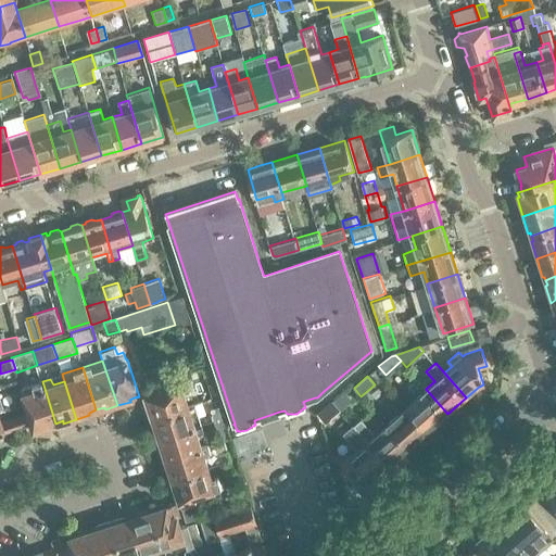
[(8,384),(10,394),(22,391),(19,381),(8,384)]
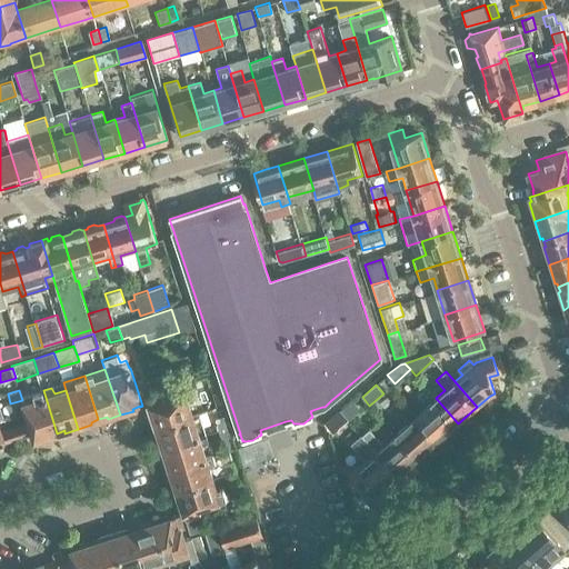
[(23,403),(29,422),(32,432),(36,443),(50,438),(49,436),(57,433),(43,390),(33,393),(36,400),(23,403)]
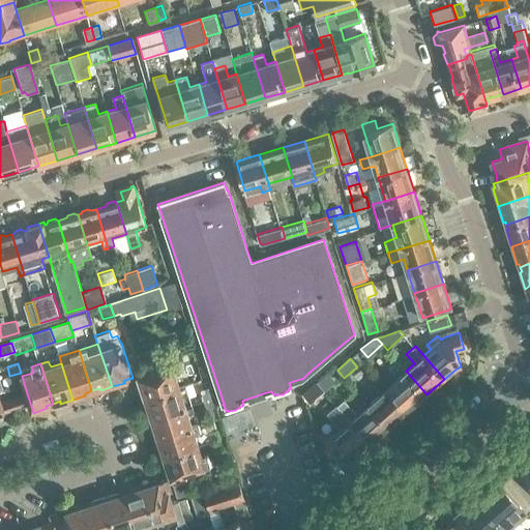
[(143,396),(179,385),(176,376),(181,374),(179,364),(154,373),(151,364),(137,370),(142,385),(140,386),(143,396)]
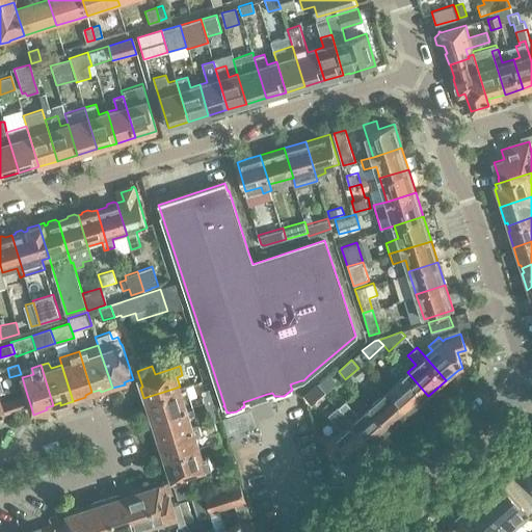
[(407,372),(389,389),(409,413),(428,396),(407,372)]
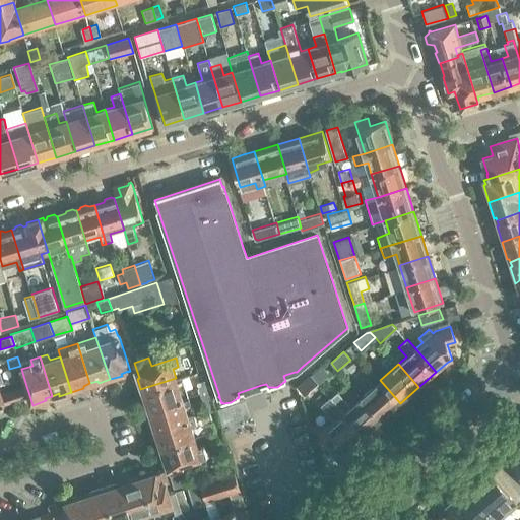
[(323,366),(311,376),(317,383),(318,384),(330,375),(323,366)]
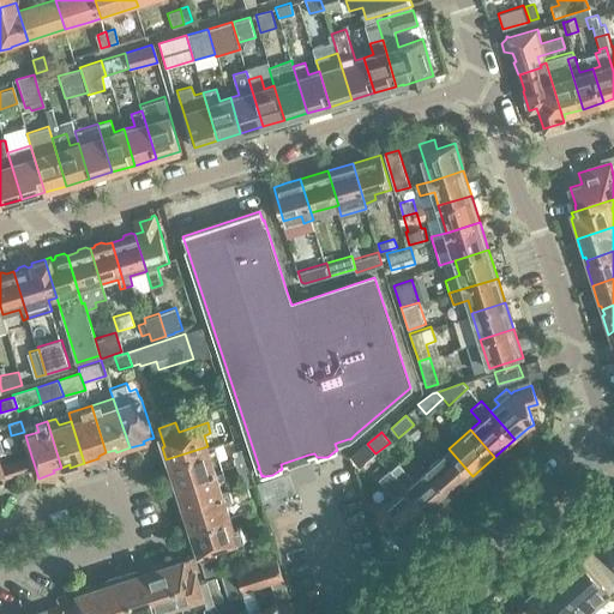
[(174,475),(176,481),(222,468),(215,444),(208,446),(166,459),(172,475),(174,475)]
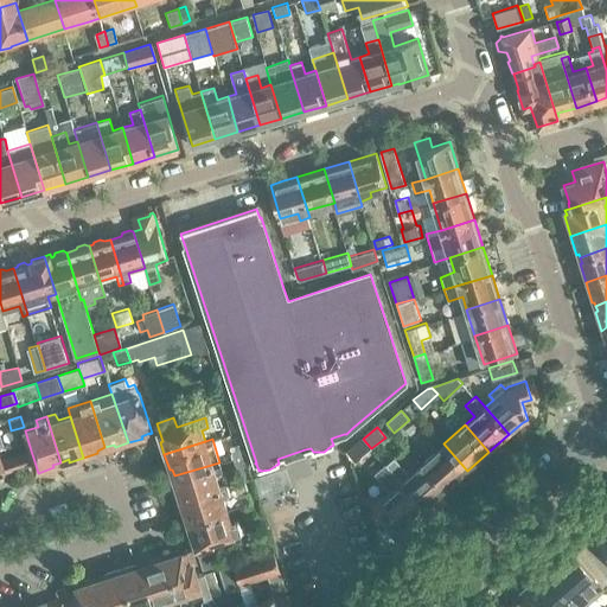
[(350,464),(370,447),(363,439),(346,452),(350,464)]
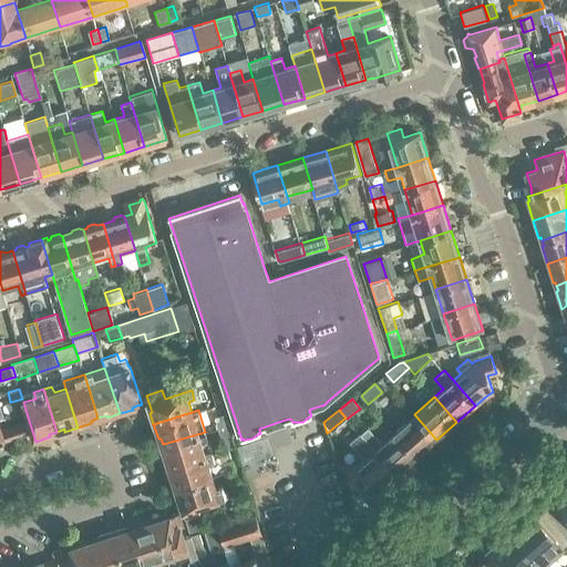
[(414,414),(395,432),(418,456),(436,440),(414,414)]
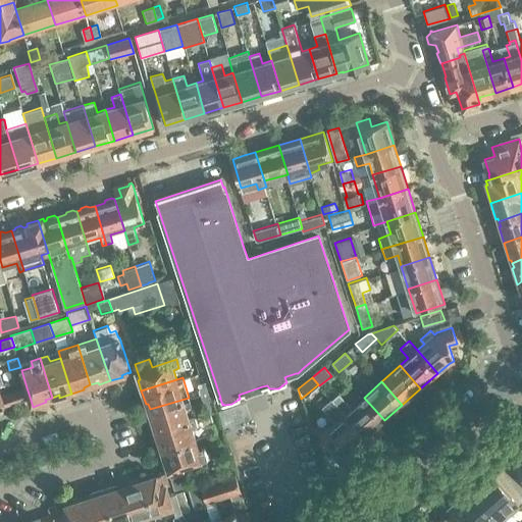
[(206,382),(197,385),(200,394),(208,390),(206,382)]
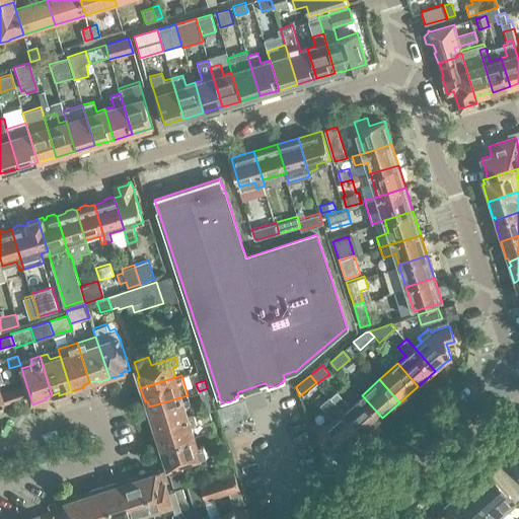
[(4,381),(0,382),(0,404),(4,403),(3,402),(29,394),(26,385),(7,391),(4,381)]
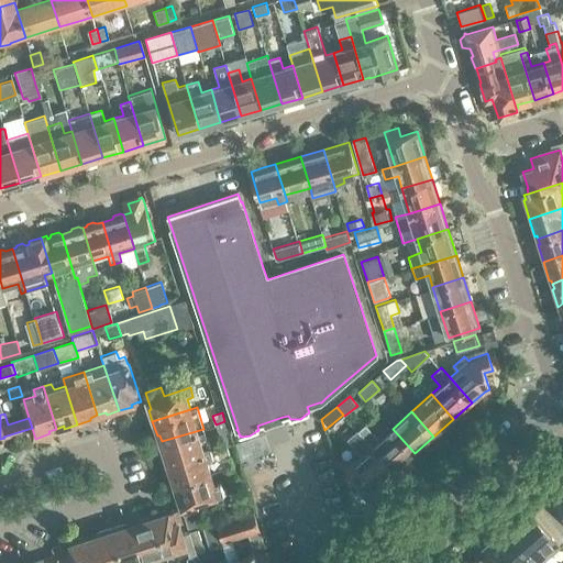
[(223,446),(227,445),(232,443),(224,421),(216,424),(223,446)]
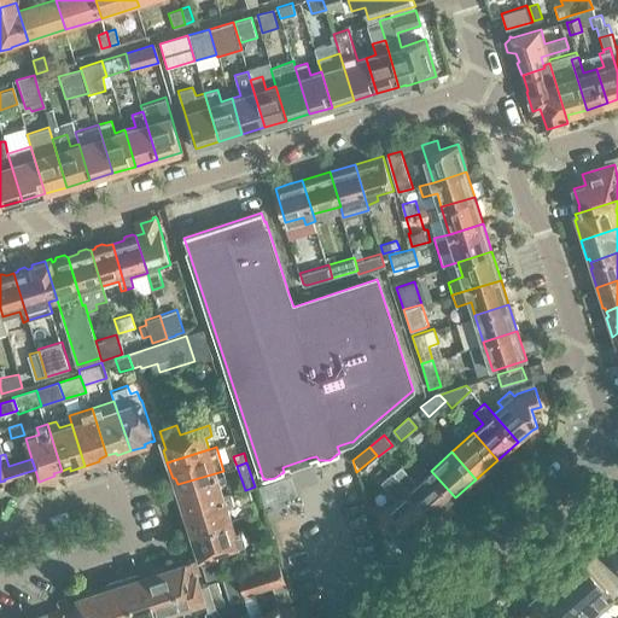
[(394,470),(401,478),(436,516),(455,497),(431,471),(417,482),(401,464),(394,470)]
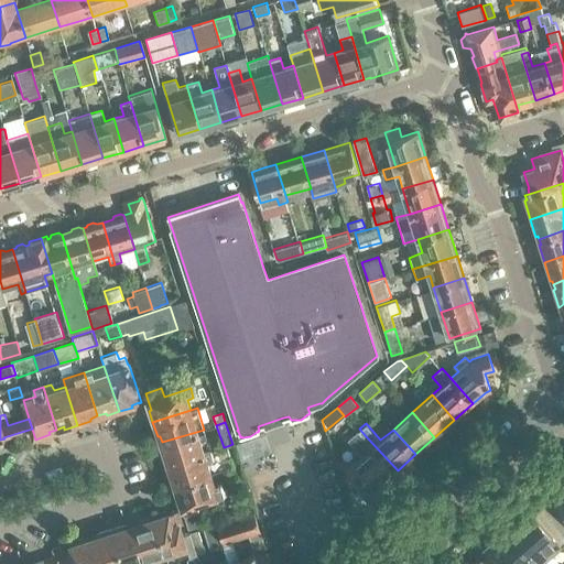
[(162,442),(169,464),(204,453),(201,442),(207,440),(204,430),(162,442)]
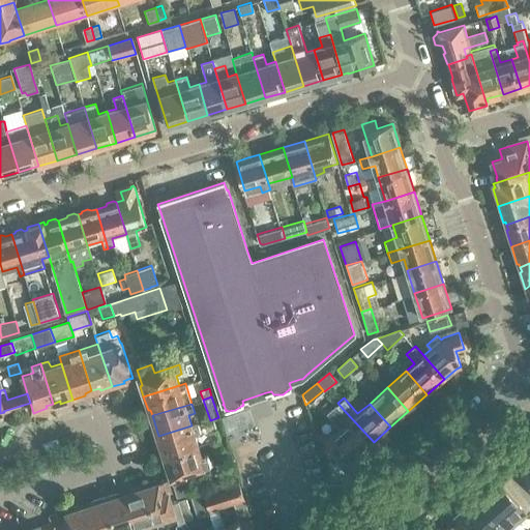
[(374,442),(344,410),(333,418),(342,428),(332,435),(329,431),(321,438),(335,453),(342,448),(347,454),(353,461),(374,442)]
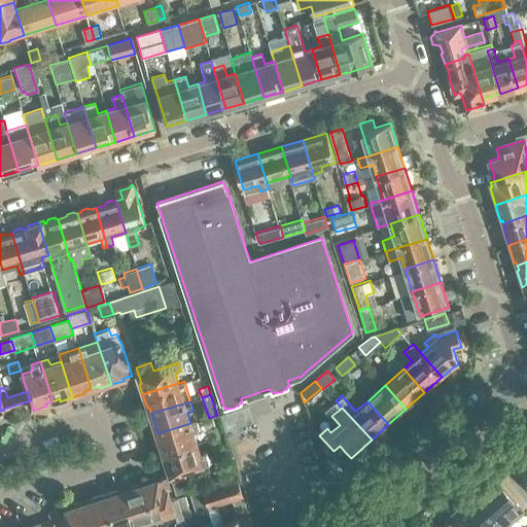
[(215,427),(212,417),(209,418),(204,419),(208,429),(215,427)]
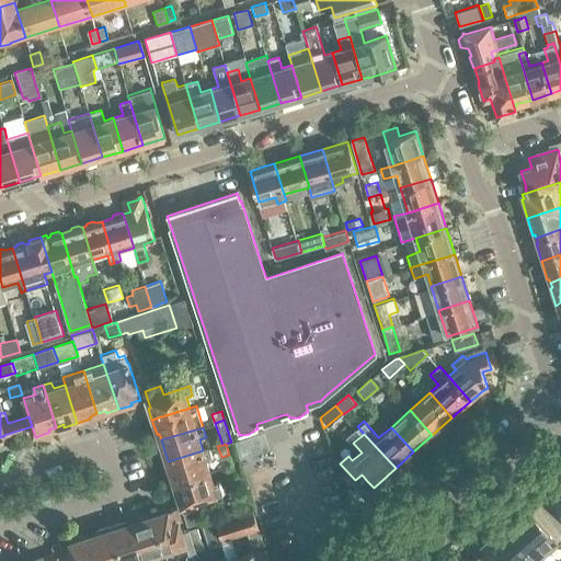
[(168,471),(172,482),(210,471),(206,460),(213,458),(210,450),(204,453),(203,450),(168,461),(171,470),(168,471)]
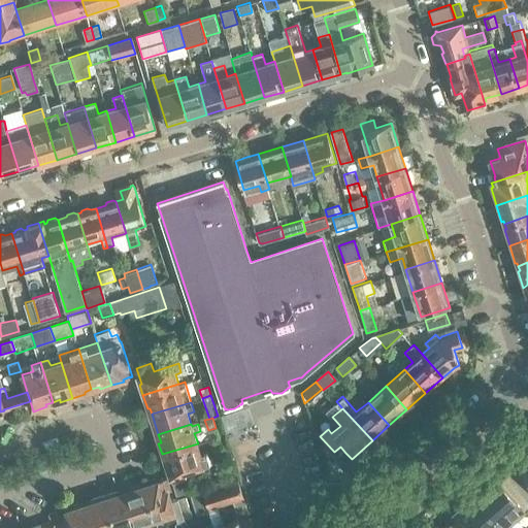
[(202,456),(198,443),(162,454),(166,468),(169,467),(178,495),(193,490),(187,472),(210,464),(207,455),(202,456)]
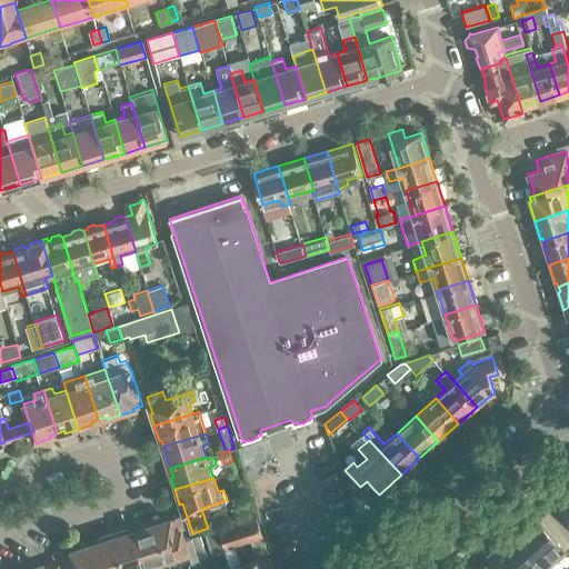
[(561,500),(549,508),(568,535),(568,479),(558,487),(560,491),(557,493),(561,500)]
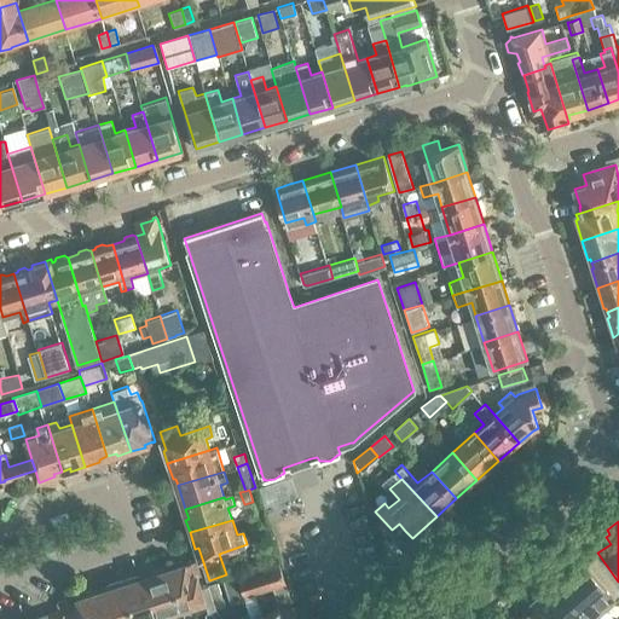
[(573,556),(556,571),(559,574),(556,578),(590,615),(589,617),(590,618),(595,618),(618,597),(618,582),(597,553),(585,562),(579,556),(576,560),(573,556)]
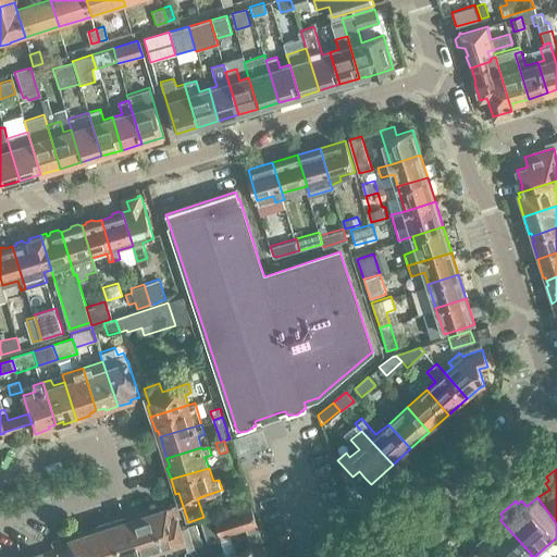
[(164,505),(152,509),(163,546),(175,543),(177,552),(187,548),(189,552),(185,554),(187,556),(195,556),(200,553),(198,549),(196,547),(195,546),(188,528),(183,530),(174,505),(165,508),(164,505)]
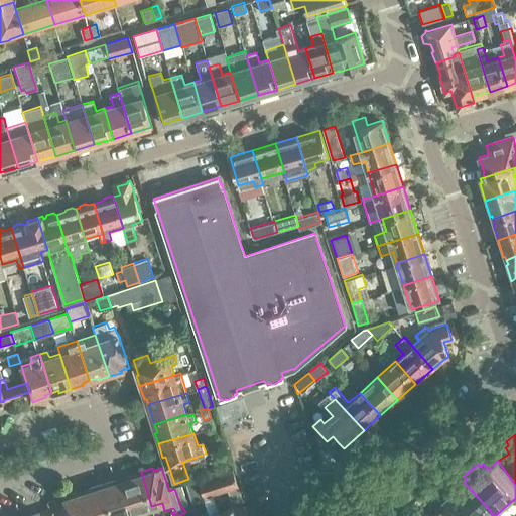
[(213,495),(228,490),(232,502),(236,507),(244,501),(242,498),(233,471),(200,482),(210,514),(211,515),(214,515),(218,513),(213,495)]
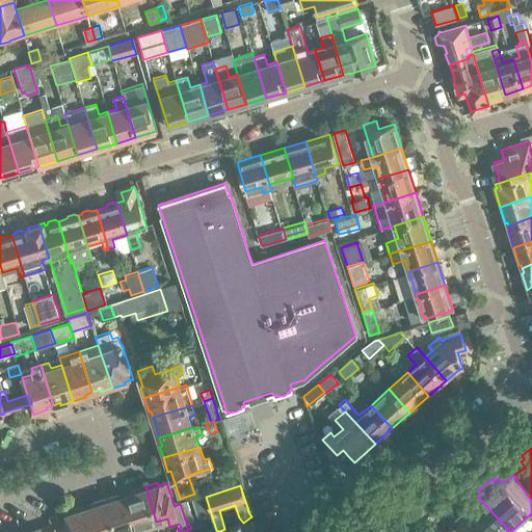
[(126,495),(137,531),(141,531),(145,531),(144,526),(156,522),(145,486),(132,490),(133,493),(126,495)]
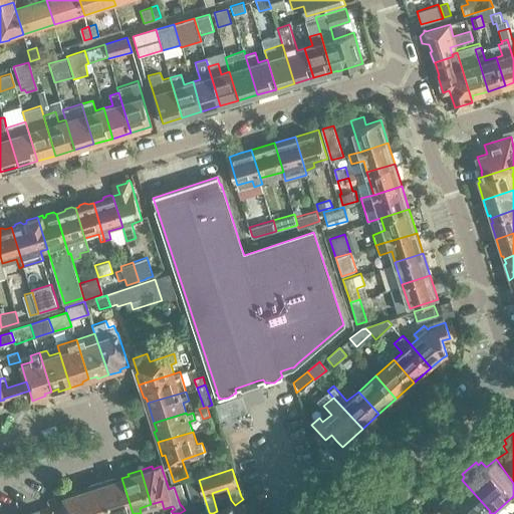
[(113,478),(101,482),(110,513),(117,513),(122,513),(133,513),(121,478),(114,481),(113,478)]
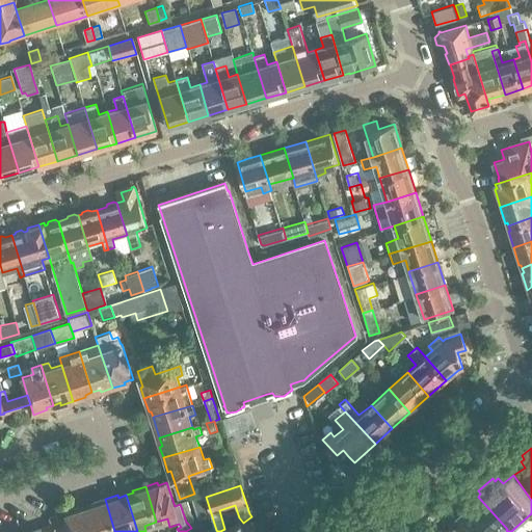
[(462,520),(454,528),(457,531),(503,531),(506,530),(507,529),(478,497),(457,514),(462,520)]
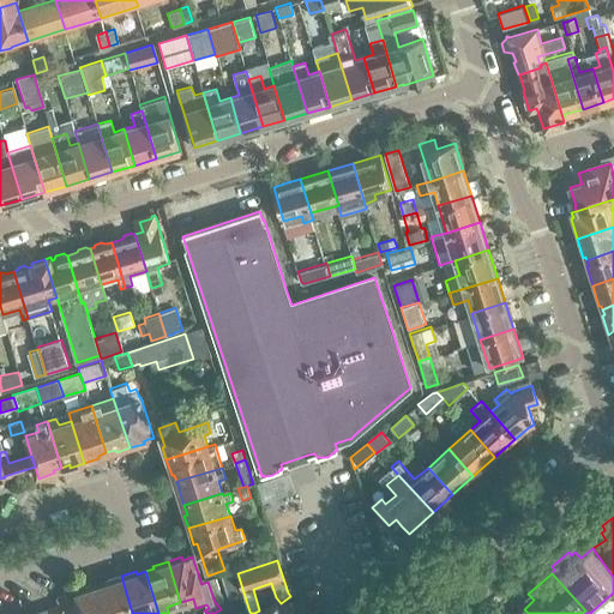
[(108,584),(100,587),(108,613),(132,613),(121,576),(107,581),(108,584)]
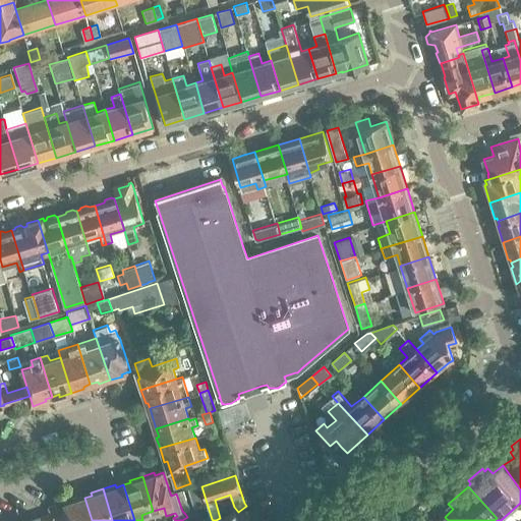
[(183,512),(185,514),(191,512),(184,490),(176,493),(176,494),(182,511),(183,512)]
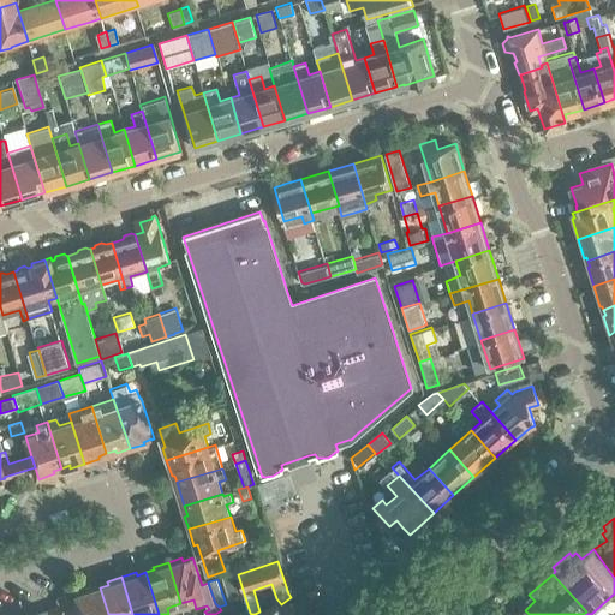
[(79,602),(69,605),(71,614),(75,614),(82,613),(82,614),(108,614),(100,587),(90,590),(90,587),(76,591),(79,602)]
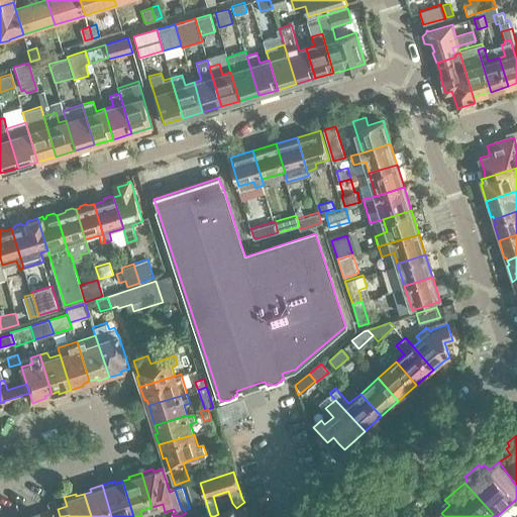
[(232,503),(218,514),(214,516),(241,516),(235,508),(236,508),(232,503)]
